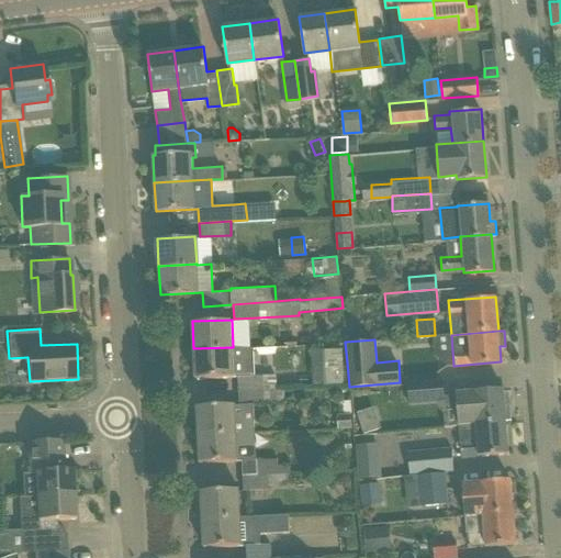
[(251,346),(233,347),(193,348),(195,377),(237,376),(237,390),(277,389),(276,384),(276,374),(253,375),(251,346)]
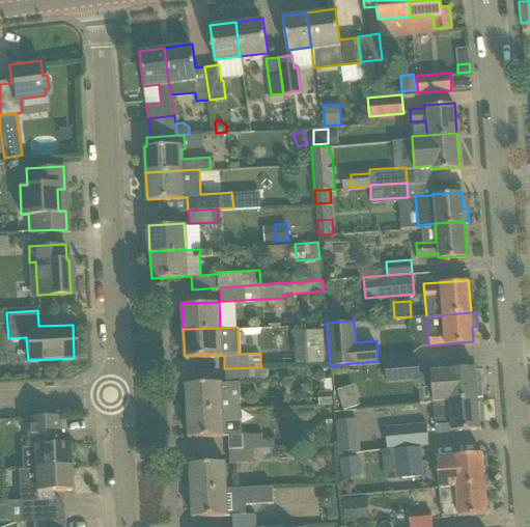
[(305,329),(306,363),(324,362),(323,328),(305,329)]
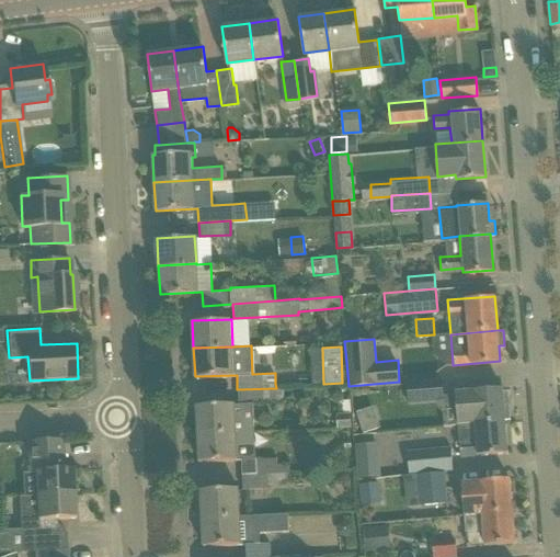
[(434,399),(443,398),(443,393),(442,382),(406,385),(408,401),(434,399)]
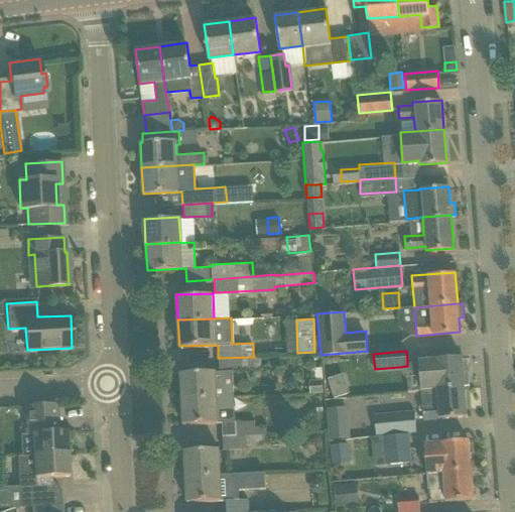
[(420,389),(421,390),(464,387),(464,384),(469,384),(468,370),(463,371),(462,356),(418,359),(420,389)]
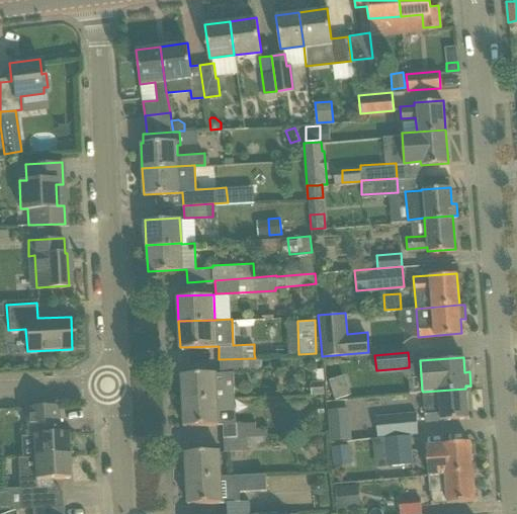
[(255,358),(219,359),(220,372),(181,373),(182,399),(234,397),(233,372),(261,371),(261,359),(255,359),(255,358)]
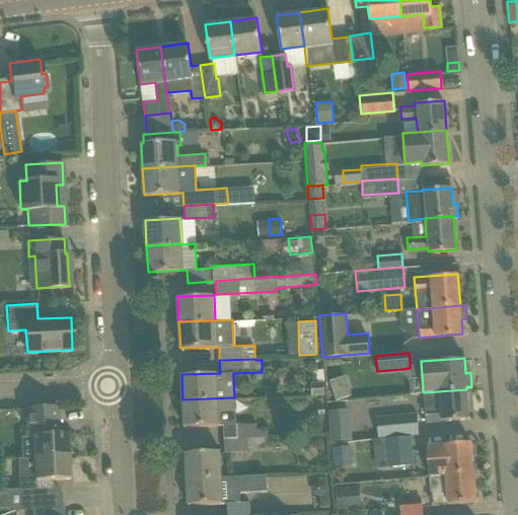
[(312,369),(313,380),(323,379),(323,368),(312,369)]
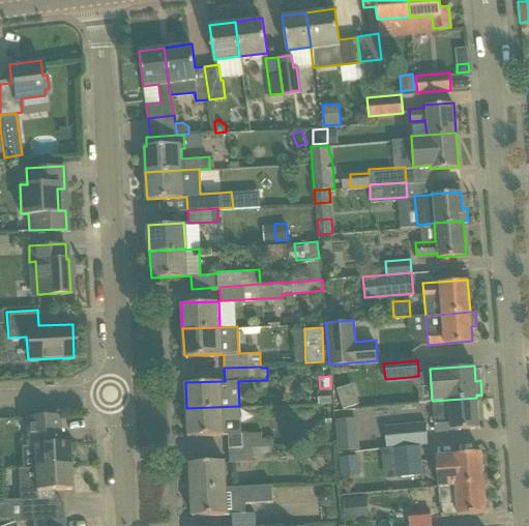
[(319,402),(331,402),(330,388),(318,389),(319,402)]
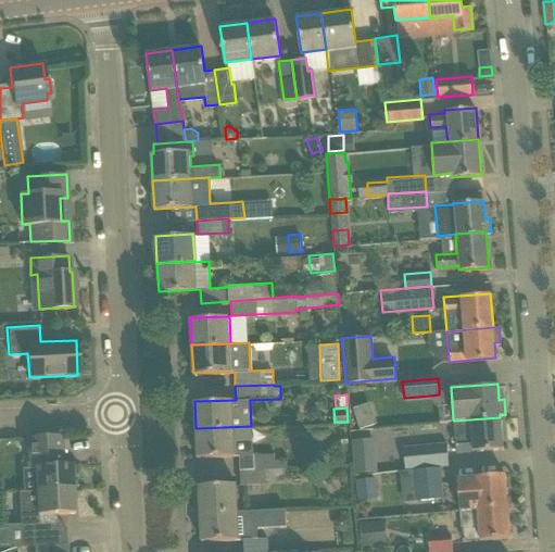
[(371,415),(357,421),(360,427),(374,422),(371,415)]
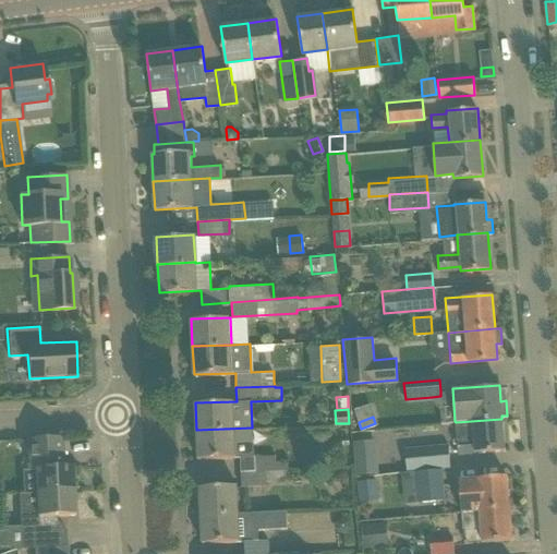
[(505,449),(501,419),(456,422),(458,454),(505,449)]
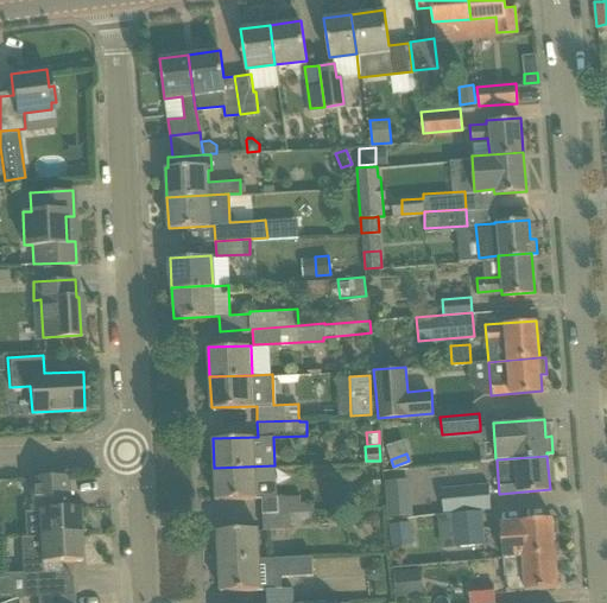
[(215,499),(257,497),(257,482),(276,481),(274,465),(214,468),(215,499)]
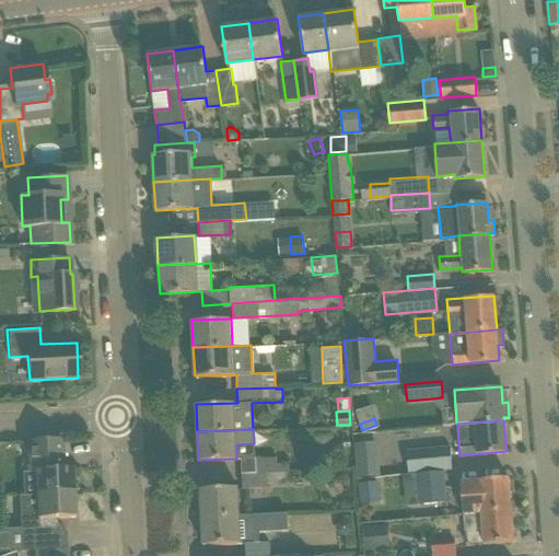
[(61,437),(27,439),(24,439),(26,471),(33,471),(34,493),(73,491),(72,466),(62,467),(61,437)]
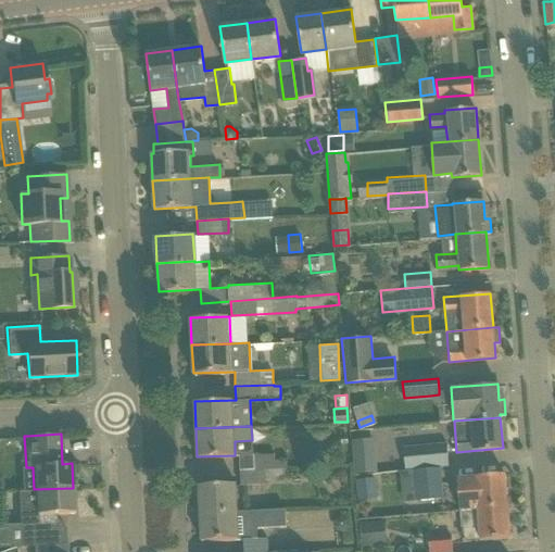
[(440,465),(449,464),(446,442),(402,446),(404,468),(405,468),(440,465)]
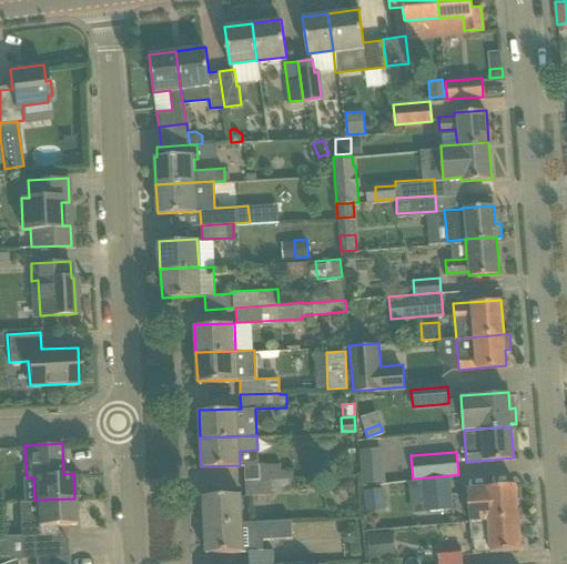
[(281,467),(281,464),(259,465),(244,465),(244,479),(270,477),(281,477),(281,467)]
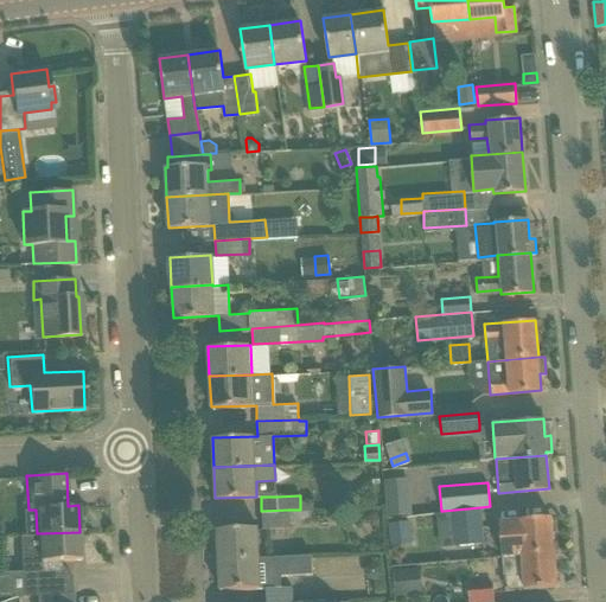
[(412,513),(410,501),(386,504),(387,516),(412,513)]
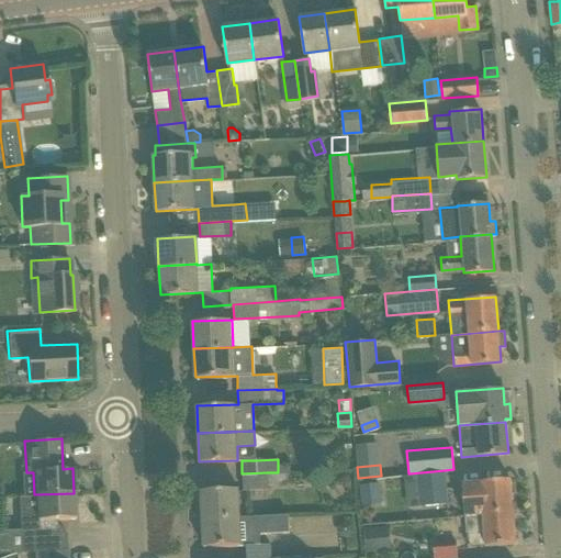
[(447,501),(445,470),(410,473),(412,504),(447,501)]
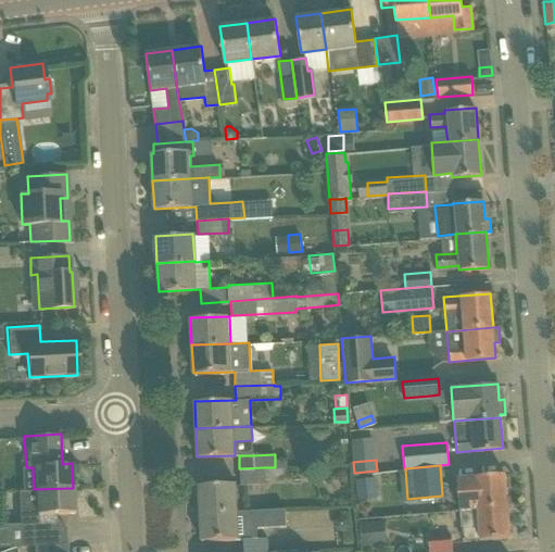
[(264,467),(239,468),(240,484),(264,483),(264,480),(264,467)]
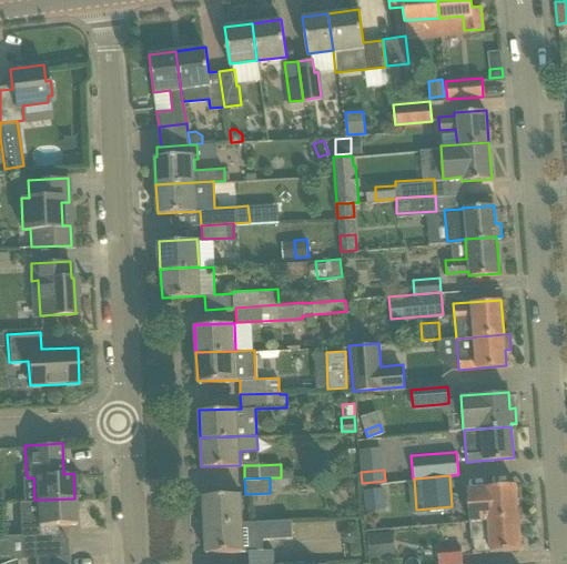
[(466,487),(468,520),(518,516),(516,485),(466,487)]
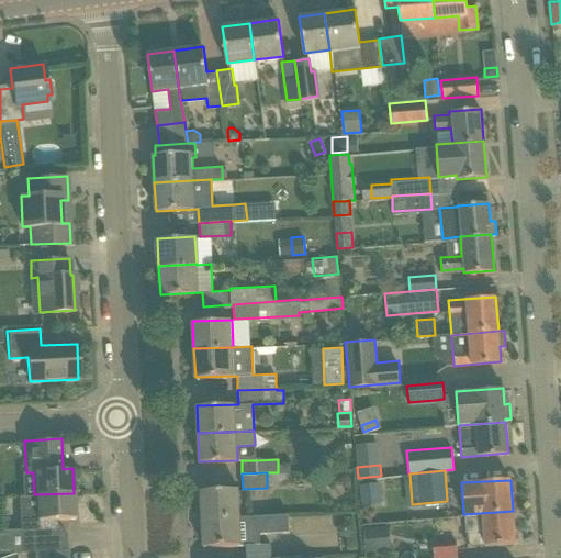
[(370,492),(379,491),(378,481),(359,484),(362,503),(371,502),(370,492)]
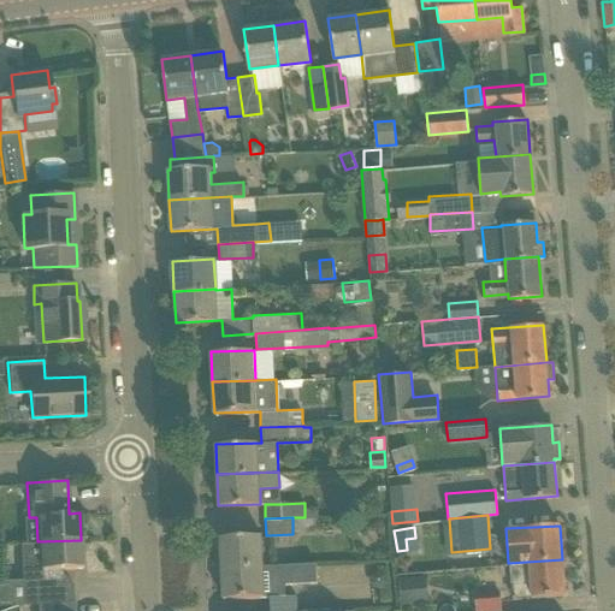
[(264,535),(220,537),(222,567),(265,565),(264,535)]
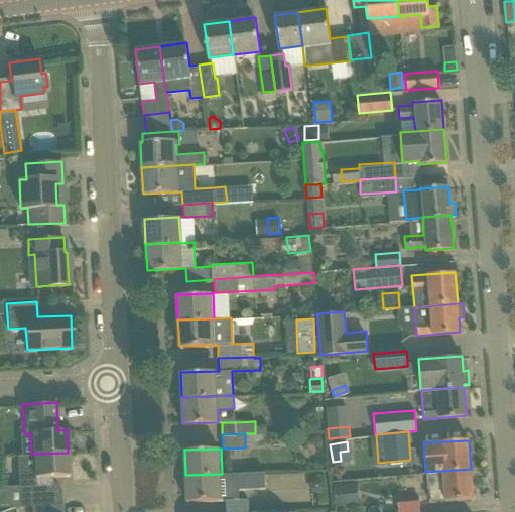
[(60,488),(55,483),(51,480),(49,480),(49,476),(69,475),(68,453),(31,454),(17,455),(19,506),(30,505),(60,504),(60,488)]
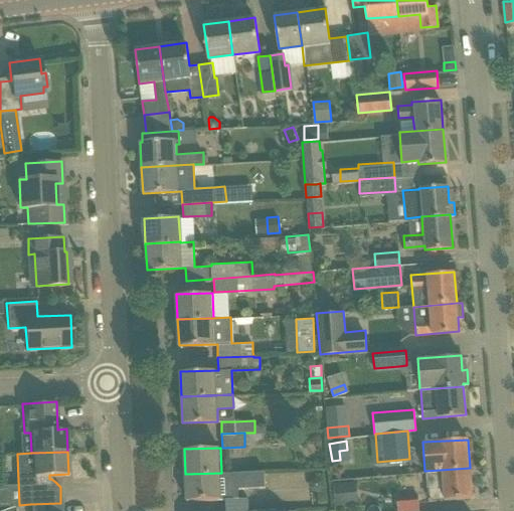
[(472,498),(470,468),(424,471),(424,472),(426,473),(427,487),(426,487),(427,500),(472,498)]
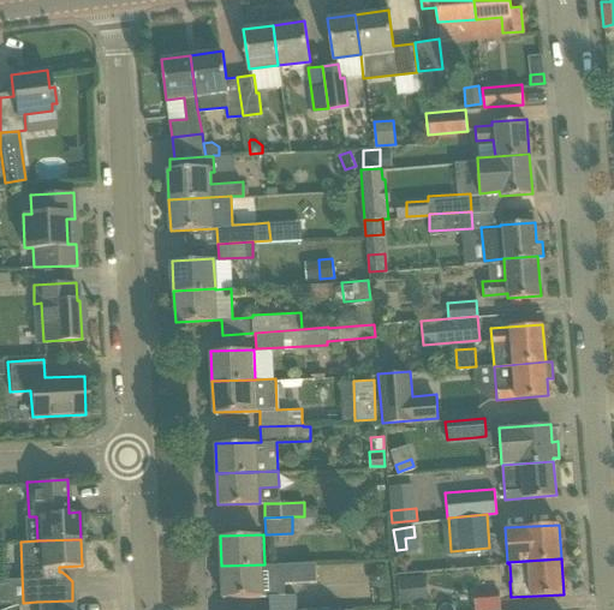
[(264,564),(221,566),(222,597),(266,596),(264,579),(284,578),(284,582),(316,580),(315,561),(282,562),(264,564)]
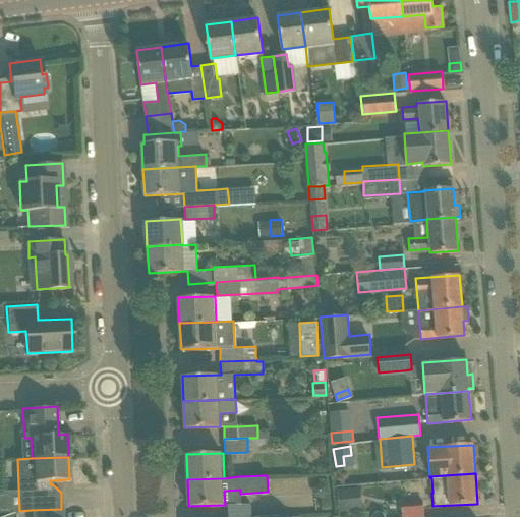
[(353,509),(352,486),(337,487),(338,510),(353,509)]
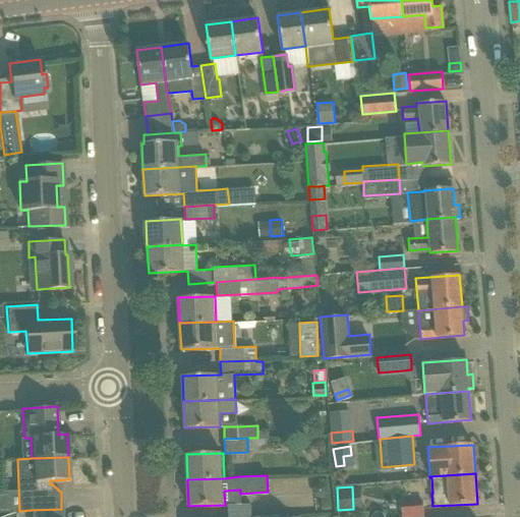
[(402,516),(422,516),(421,500),(401,501),(402,516)]
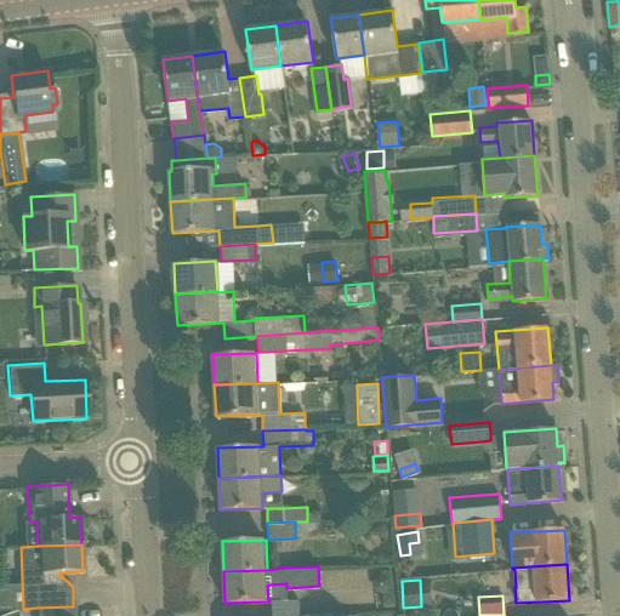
[(299,615),(299,600),(271,602),(272,615),(299,615)]
